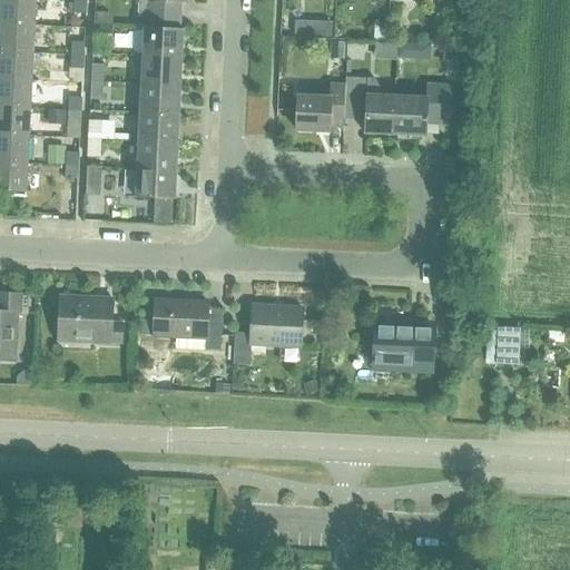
[(1,0),(1,23),(35,26),(36,0),(1,0)]
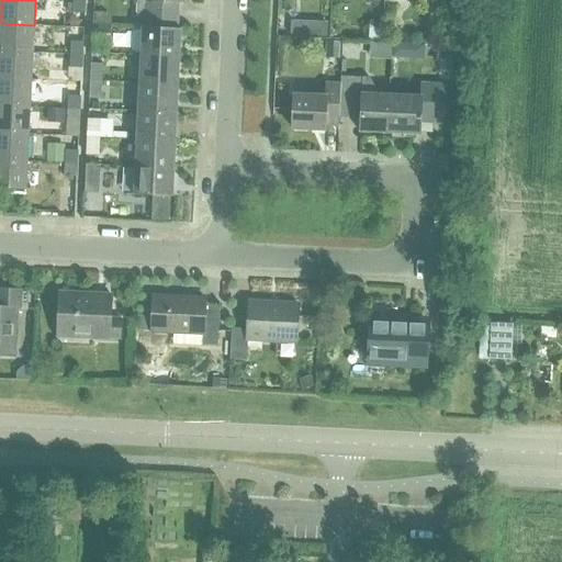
[(74,0),(74,13),(85,13),(86,0),(74,0)]
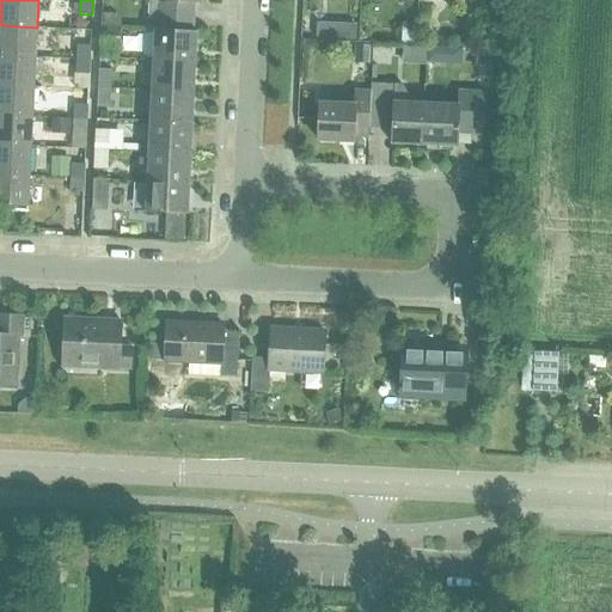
[(197,0),(150,0),(150,17),(193,18),(193,4),(199,4),(197,0)]
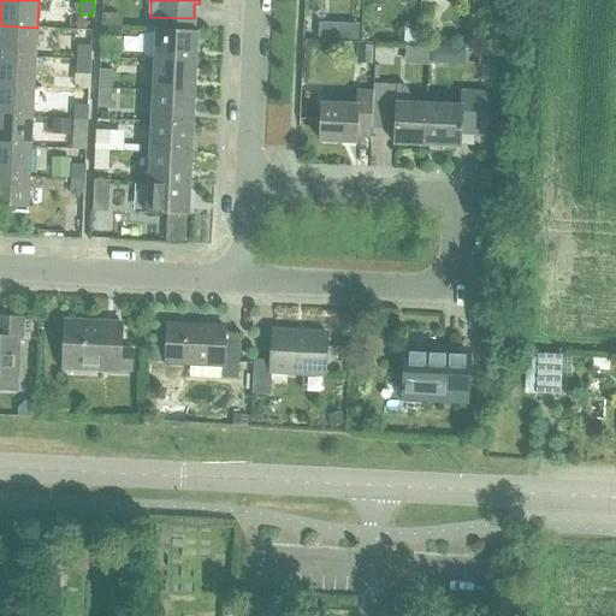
[(102,22),(102,27),(100,57),(114,57),(114,48),(120,48),(122,28),(116,28),(116,22),(102,22)]
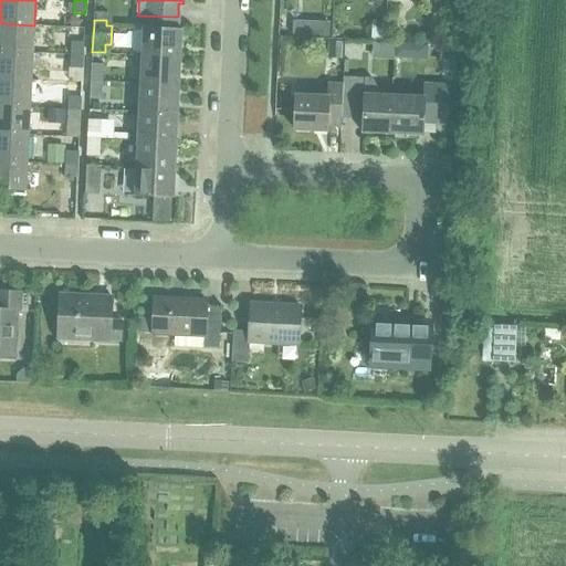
[(1,23),(0,40),(0,51),(33,53),(34,25),(1,23)]
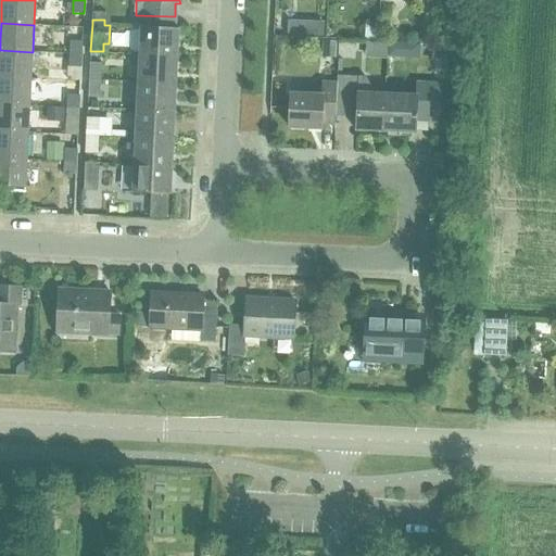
[(139,27),(138,55),(178,58),(179,29),(139,27)]
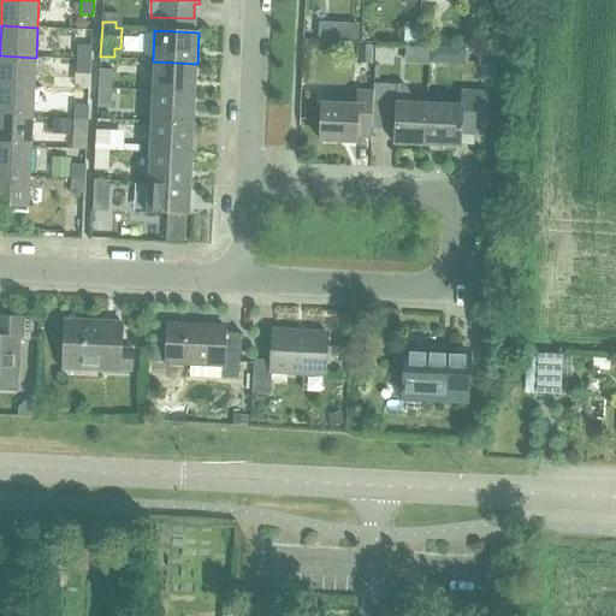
[(90,60),(92,46),(77,46),(76,59),(90,60)]
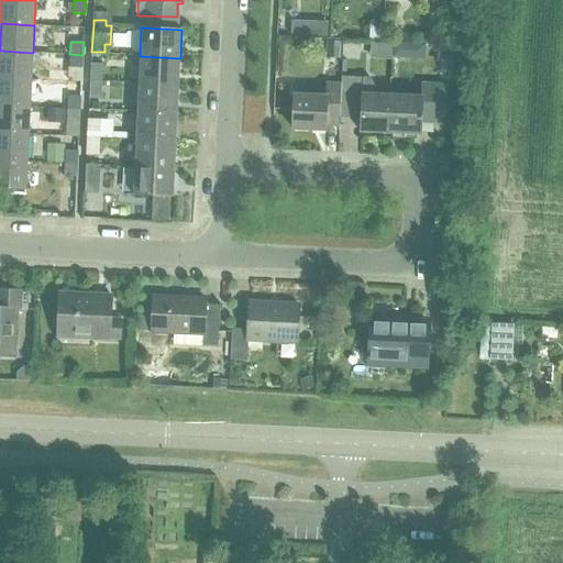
[(0,51),(0,77),(32,78),(33,53),(0,51)]
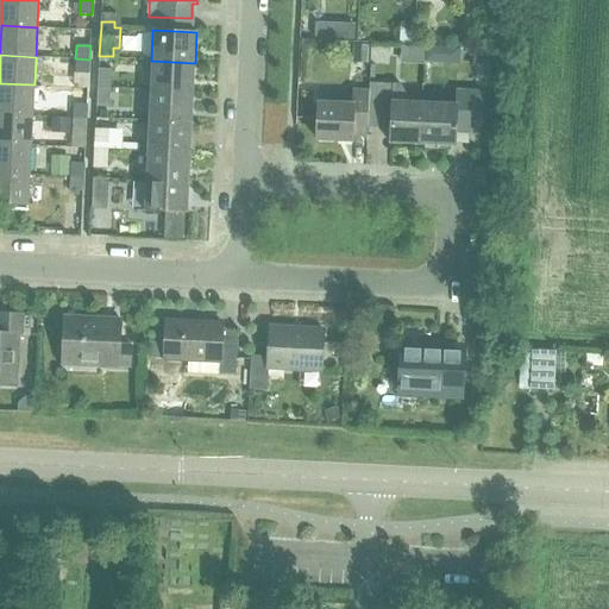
[(75,58),(74,88),(88,88),(89,60),(75,58)]
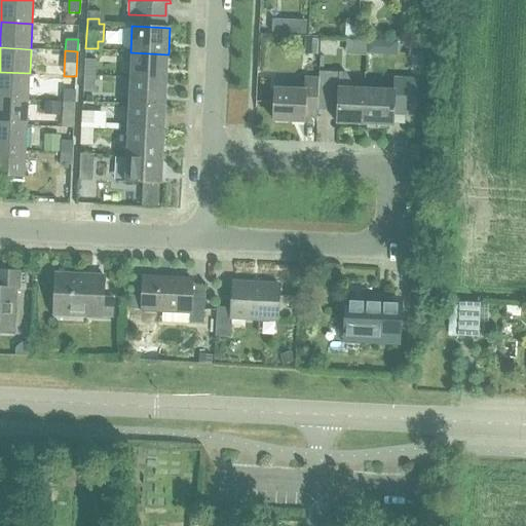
[(130,52),(128,78),(166,80),(168,54),(130,52)]
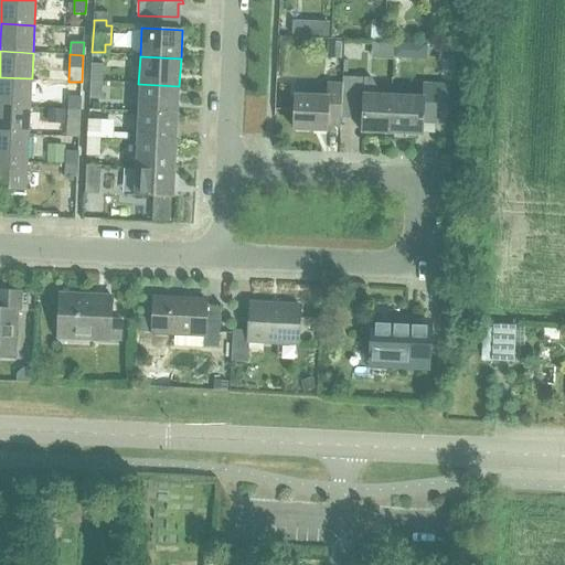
[(92,64),(91,82),(103,83),(104,64),(92,64)]
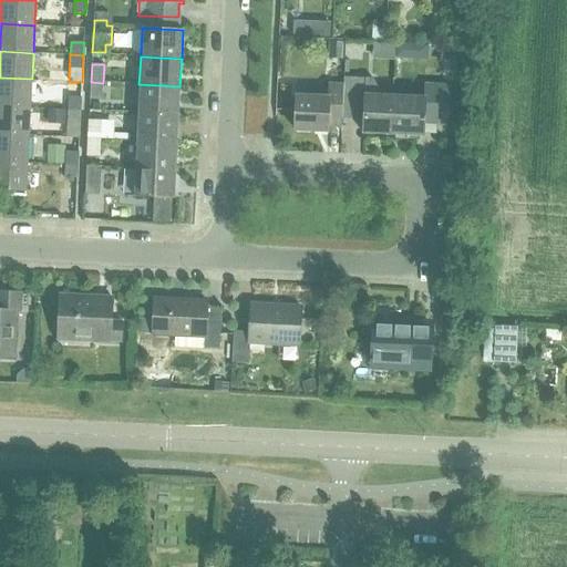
[(50,71),(50,81),(68,82),(69,72),(50,71)]
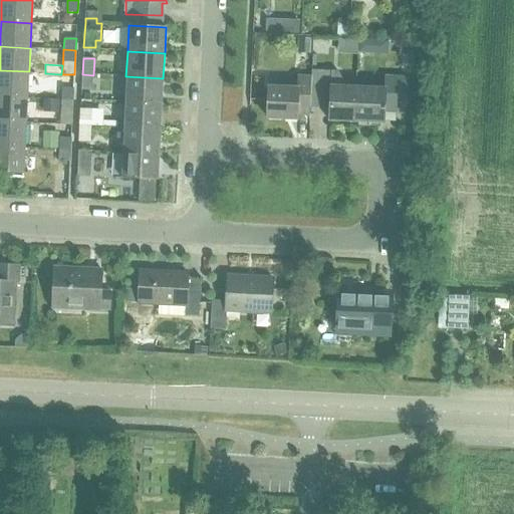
[(0,70),(0,95),(28,97),(29,71),(0,70)]
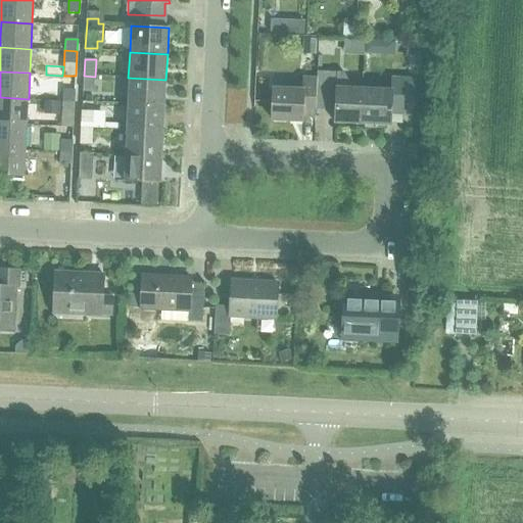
[(336,123),(362,125),(364,89),(351,88),(351,85),(344,73),(318,72),(318,79),(317,109),(337,110),(336,123)]
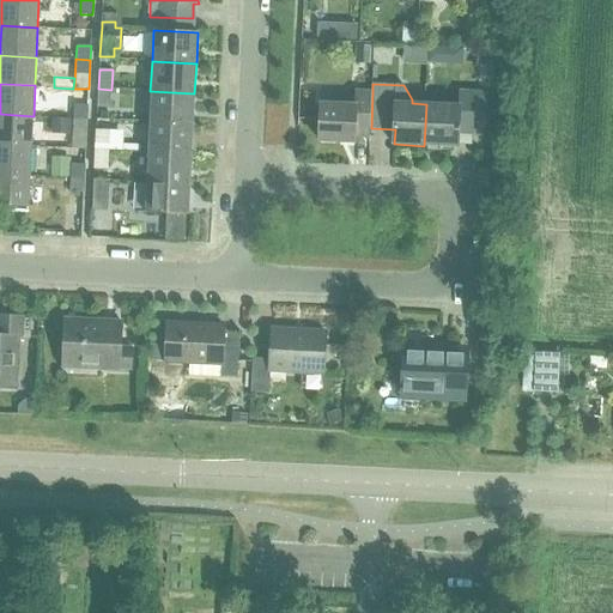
[(111,90),(98,89),(97,107),(111,108),(111,90)]
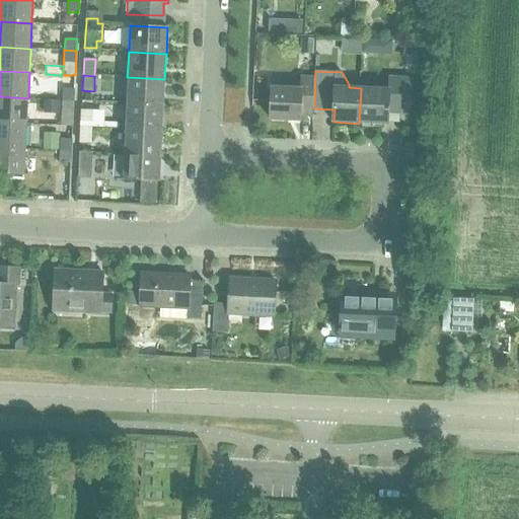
[(127,77),(126,103),(163,104),(164,79),(127,77)]
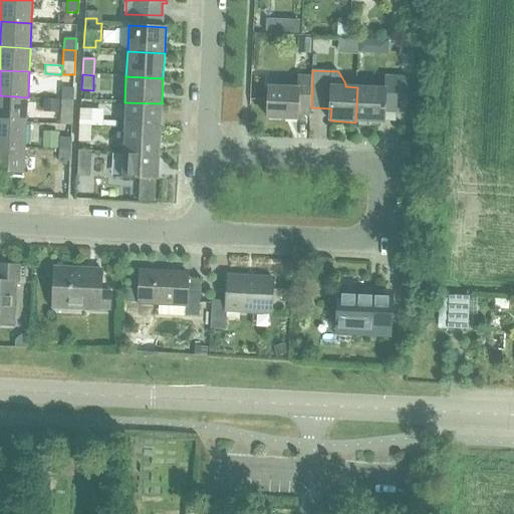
[(310,107),(311,107),(312,77),(298,76),(297,88),(268,87),(266,117),(297,118),(298,114),(310,115),(310,107)]
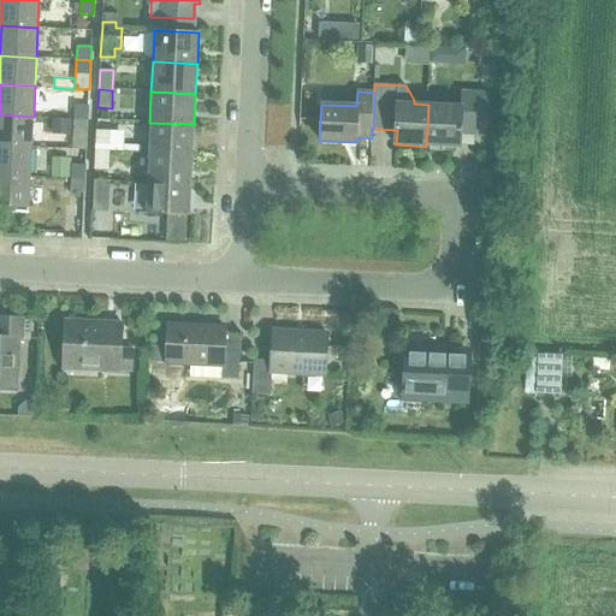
[(428,105),(426,147),(461,148),(462,132),(487,134),(489,95),(463,93),(462,106),(428,105)]
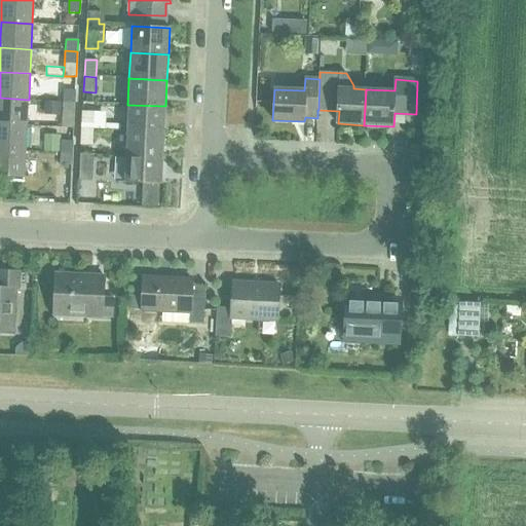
[(57,90),(55,102),(75,103),(76,90),(65,89),(65,90),(57,90)]
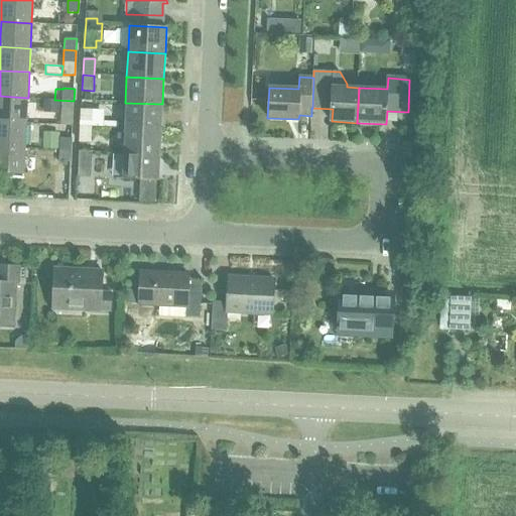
[(0,96),(0,121),(27,123),(28,98),(0,96)]
